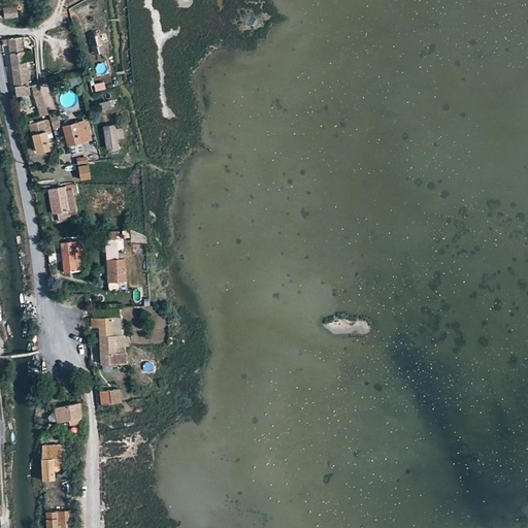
[(0,6),(2,17),(14,15),(13,4),(0,6)]
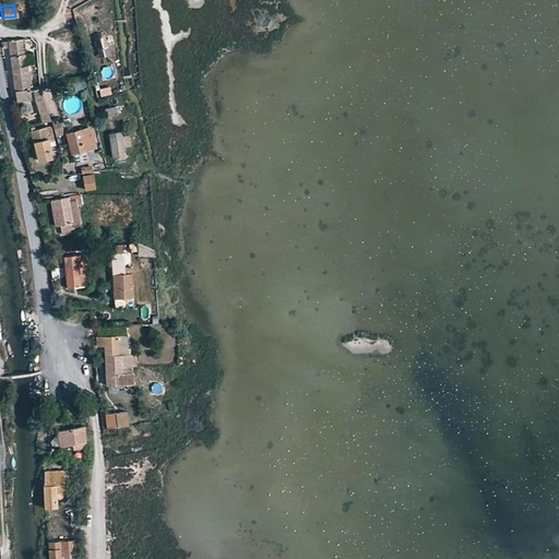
[(93,39),(96,49),(108,45),(105,36),(100,32),(96,33),(93,39)]
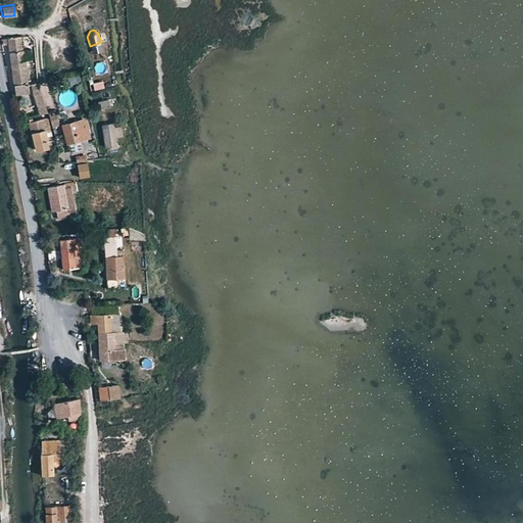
[(7,39),(15,95),(31,93),(22,37),(7,39)]
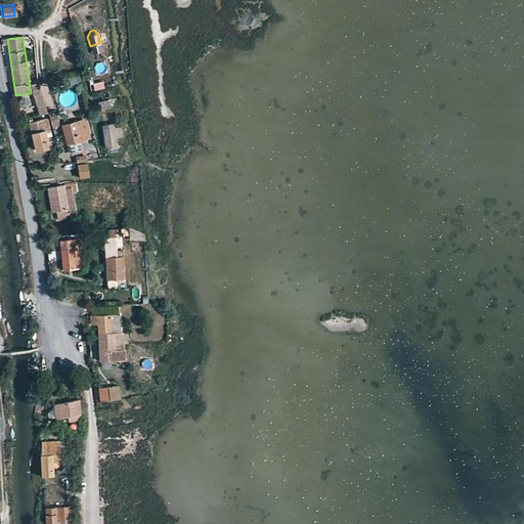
[(94,55),(104,52),(101,43),(91,46),(94,55)]
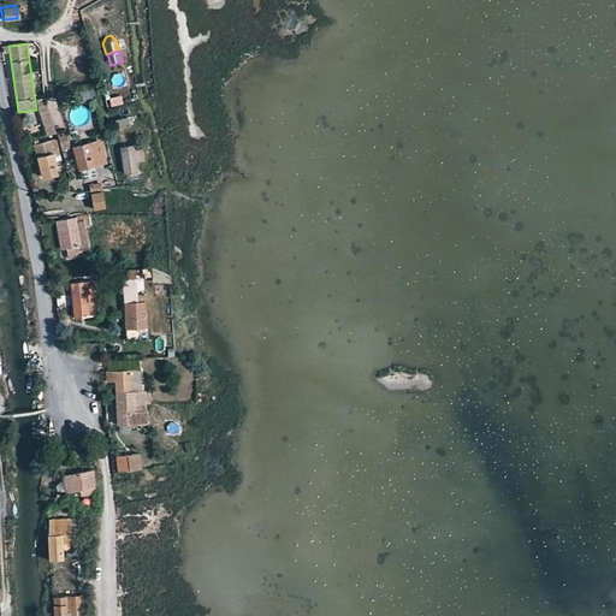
[(123,96),(111,98),(112,106),(124,105),(123,96)]
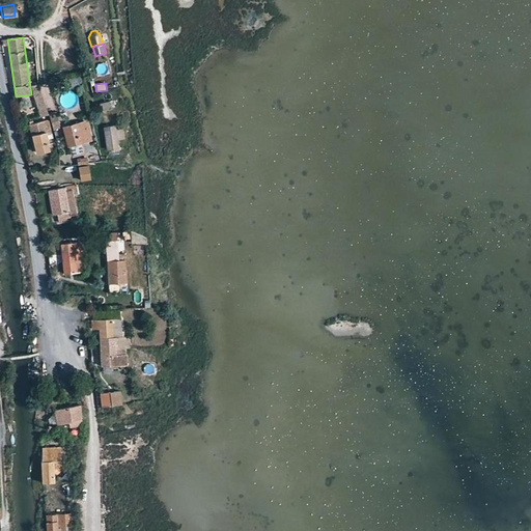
[(34,94),(40,117),(48,115),(42,92),(34,94)]
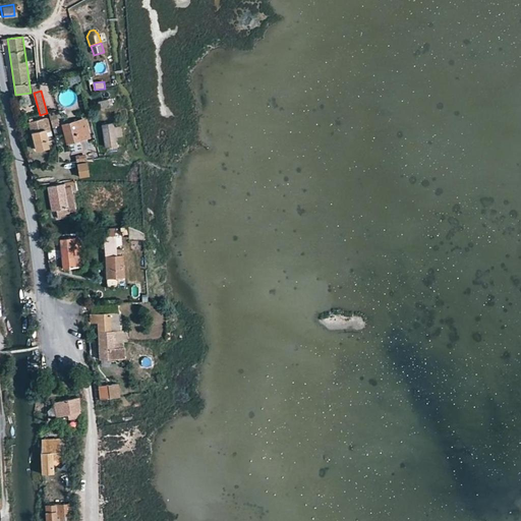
[(97,101),(99,107),(111,103),(109,97),(97,101)]
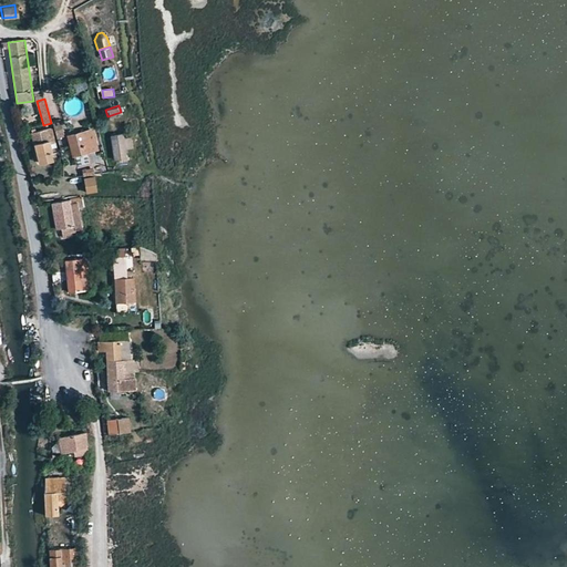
[(69,135),(74,157),(102,151),(96,129),(69,135)]
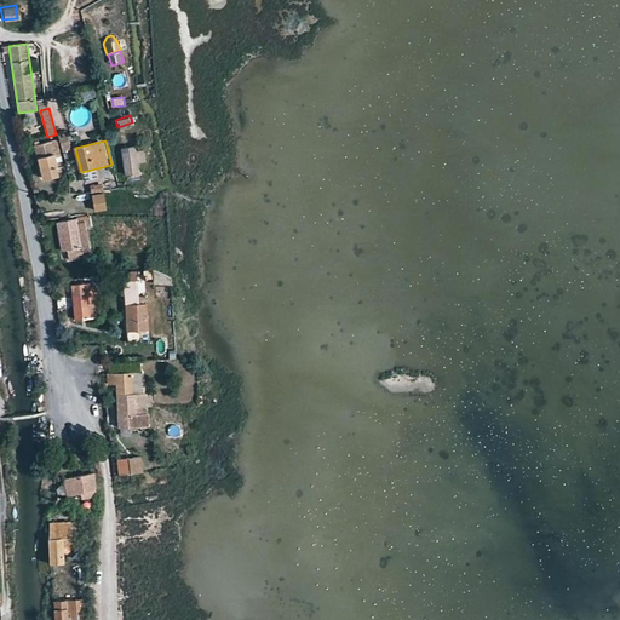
[(34,147),(42,181),(59,177),(51,142),(34,147)]
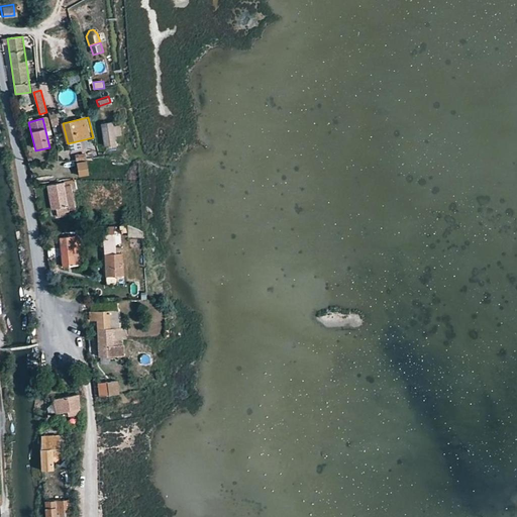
[(102,124),(106,147),(117,145),(115,136),(114,127),(113,122),(102,124)]
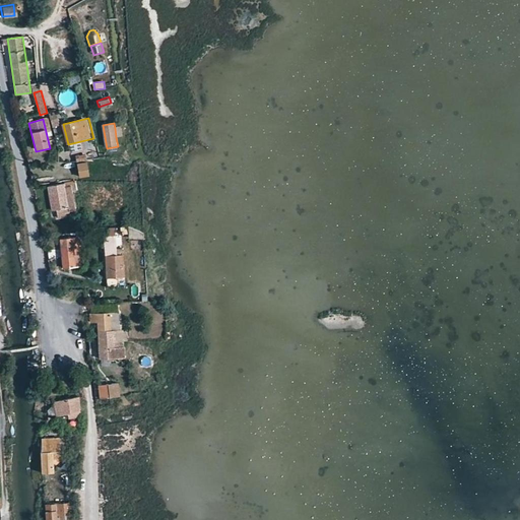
[(123,136),(122,126),(115,128),(116,137),(123,136)]
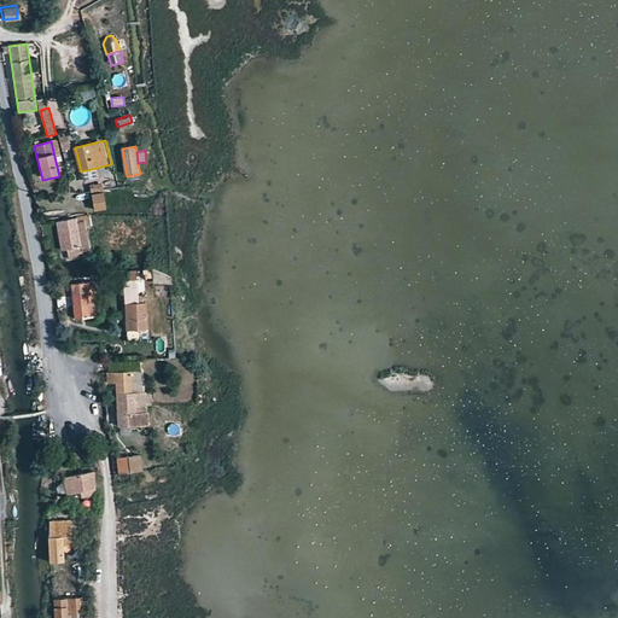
[(89,193),(93,210),(105,207),(101,191),(89,193)]
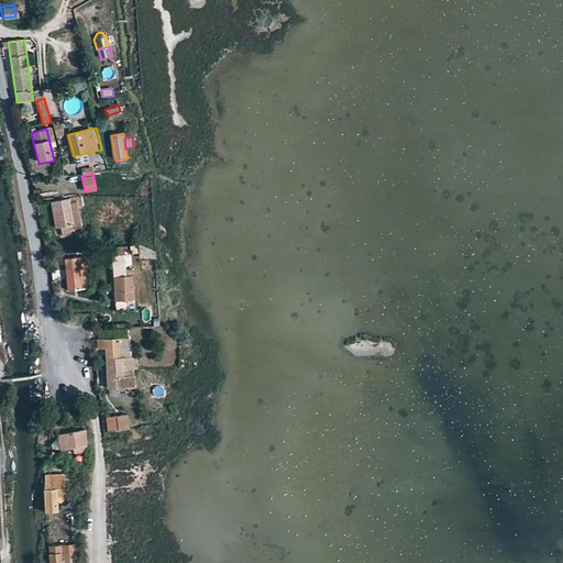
[(81,203),(79,194),(51,198),(56,225),(59,224),(62,234),(72,233),(70,228),(74,227),(73,222),(80,221),(77,205),(81,203)]
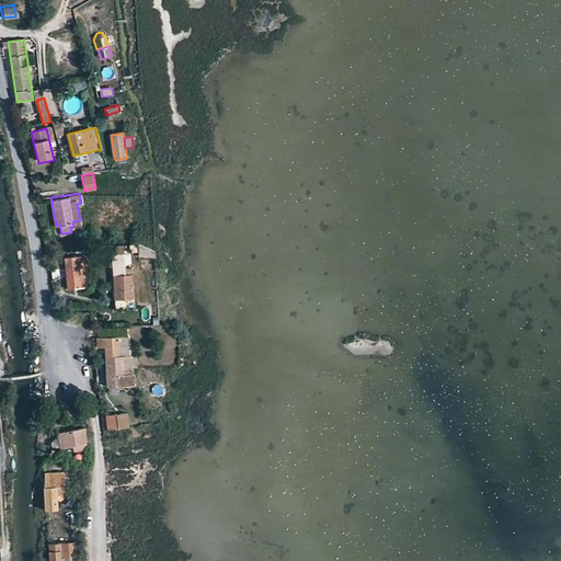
[(64,256),(68,286),(89,283),(83,252),(64,256)]
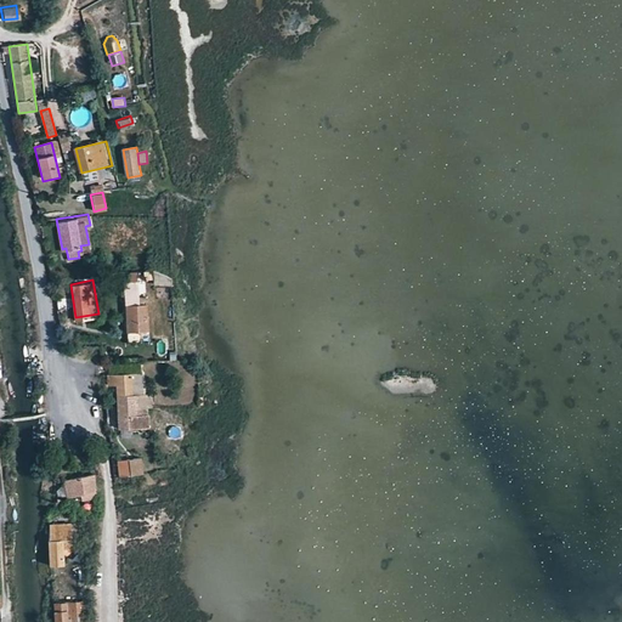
[(125,304),(128,340),(139,339),(139,329),(148,328),(146,303),(125,304)]
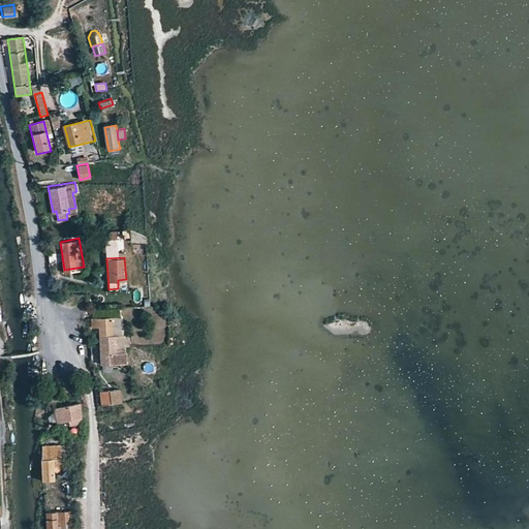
[(98,325),(99,335),(113,335),(115,345),(121,345),(123,345),(123,334),(120,334),(119,315),(92,317),(93,327),(98,325)]
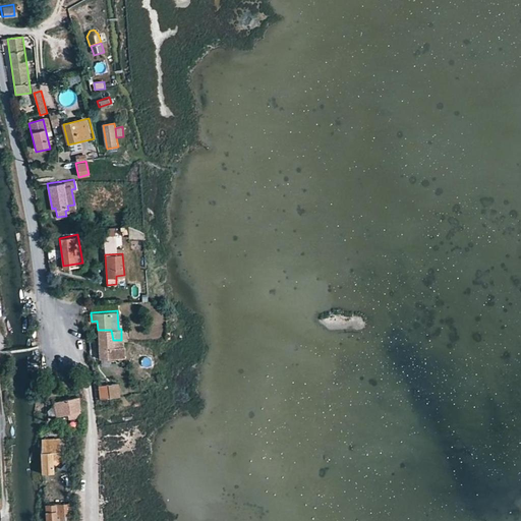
[(98,330),(100,357),(113,356),(112,346),(120,346),(119,340),(113,340),(111,330),(98,330)]
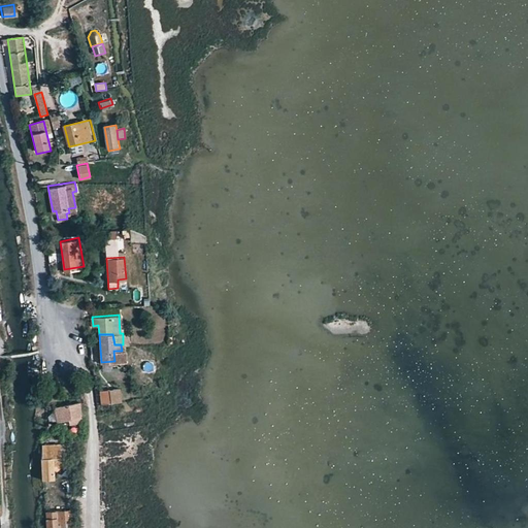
[(100,390),(102,403),(120,400),(119,387),(100,390)]
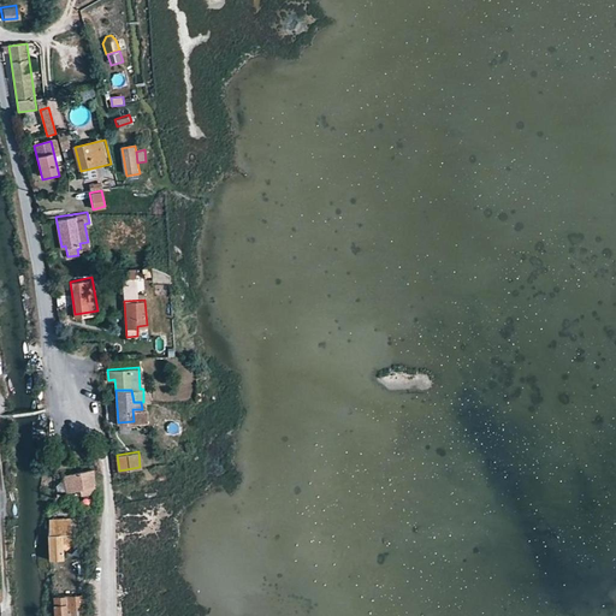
[(61,475),(65,491),(82,489),(95,486),(92,469),(61,475)]
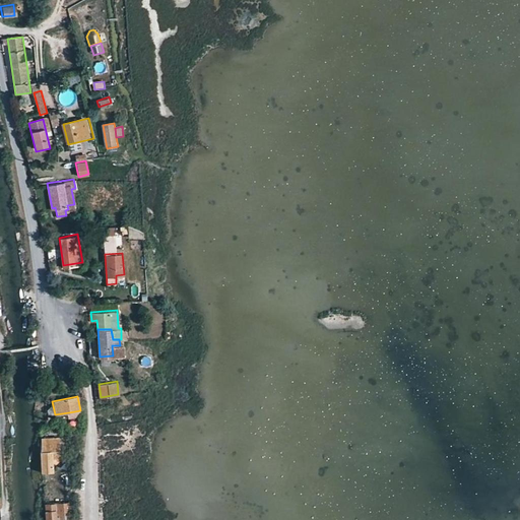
[(41,450),(42,471),(53,470),(53,449),(59,448),(58,435),(43,436),(41,450)]
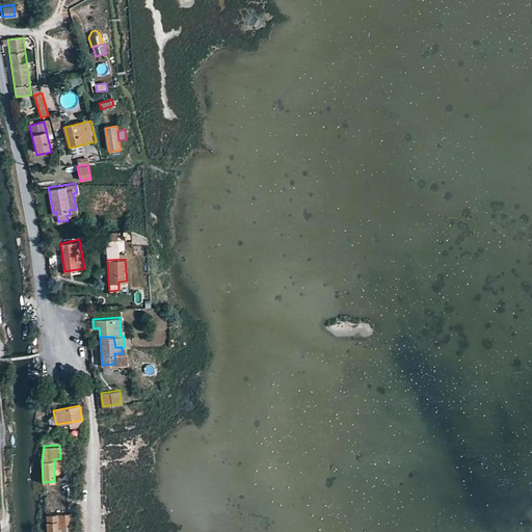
[(46,514),(47,531),(70,531),(69,512),(46,514)]
